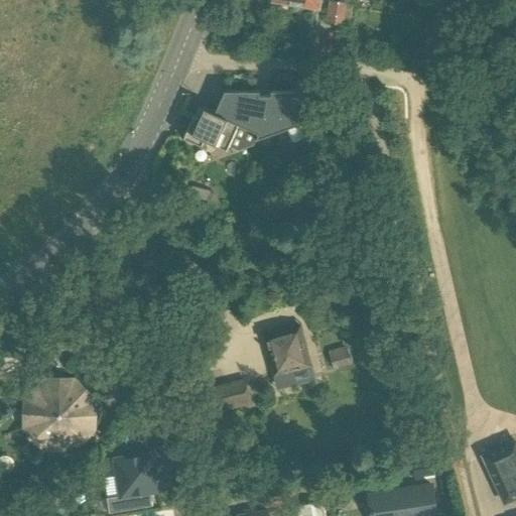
[(353,5),(347,4),(347,3),(330,0),(329,0),(326,23),(343,26),(344,24),(350,25),(353,5)]
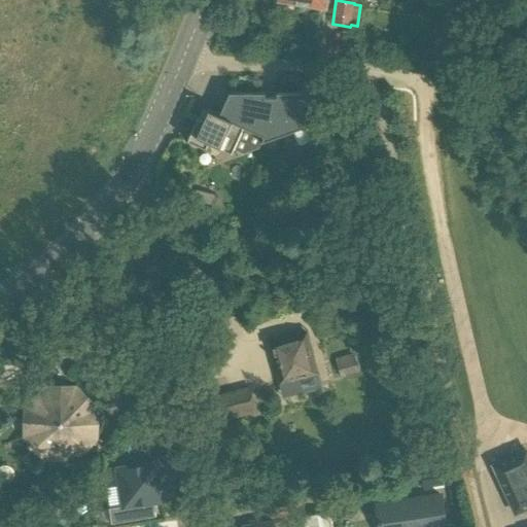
[(262,141),(260,142),(260,143),(308,126),(308,94),(276,93),(276,98),(265,98),(265,93),(230,93),(219,115),(243,128),(262,136),(262,141)]
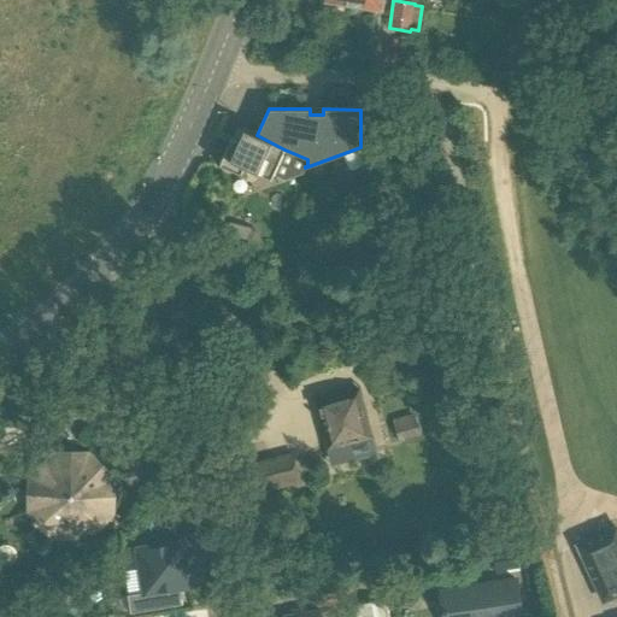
[(285,150),(257,135),(244,129),(238,141),(230,139),(218,165),(242,176),(246,169),(271,180),(272,175),(285,150)]
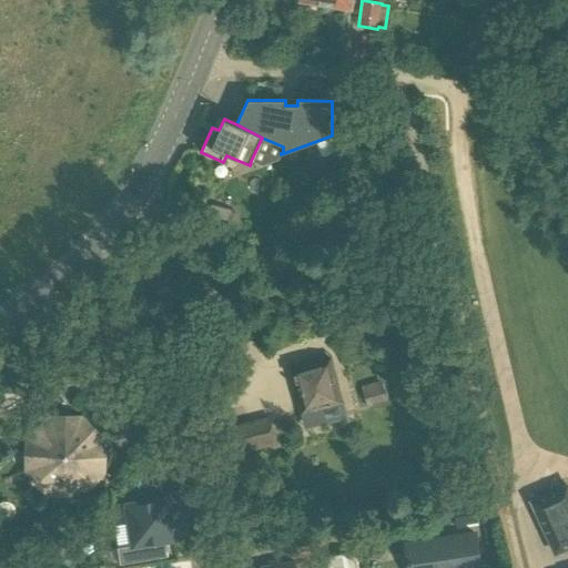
[(304,413),(342,404),(330,358),(307,364),(310,369),(297,372),(303,391),(301,392),(301,393),(298,394),(304,413)]
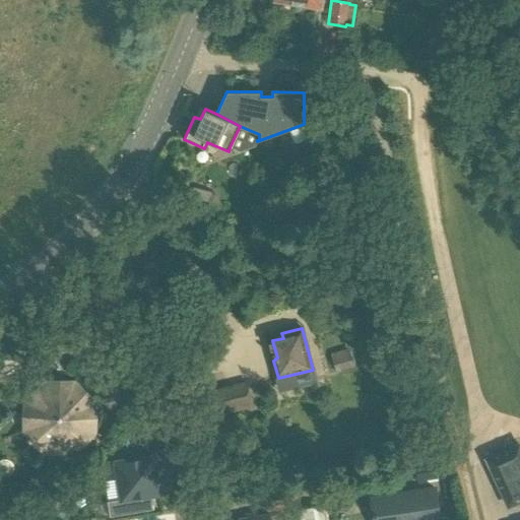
[(333,358),(336,371),(356,366),(353,352),(333,358)]
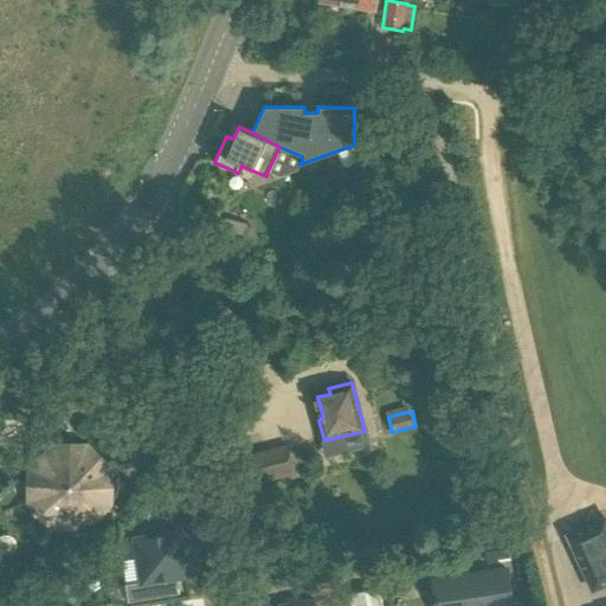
[(250,455),(257,484),(296,475),(288,444),(250,455)]
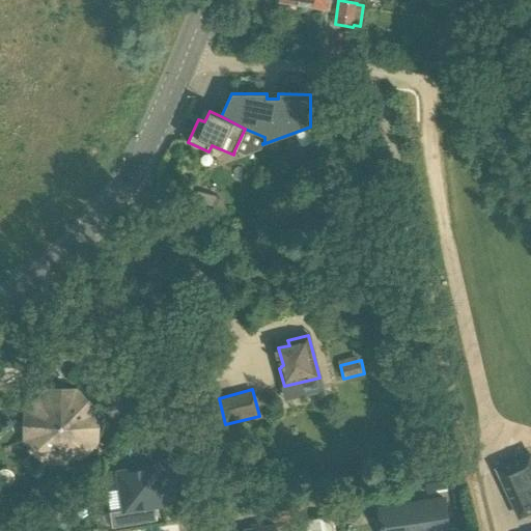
[(27,439),(47,459),(74,459),(81,453),(84,456),(90,450),(88,447),(94,441),(95,413),(76,392),(48,392),(28,411),(27,439)]
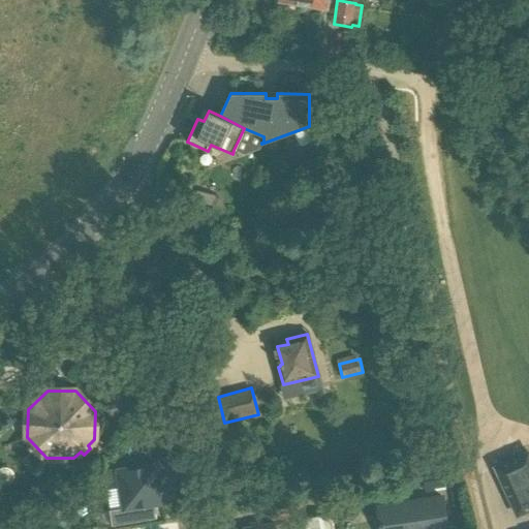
[(495,467),(517,516),(528,509),(528,454),(528,452),(495,467)]
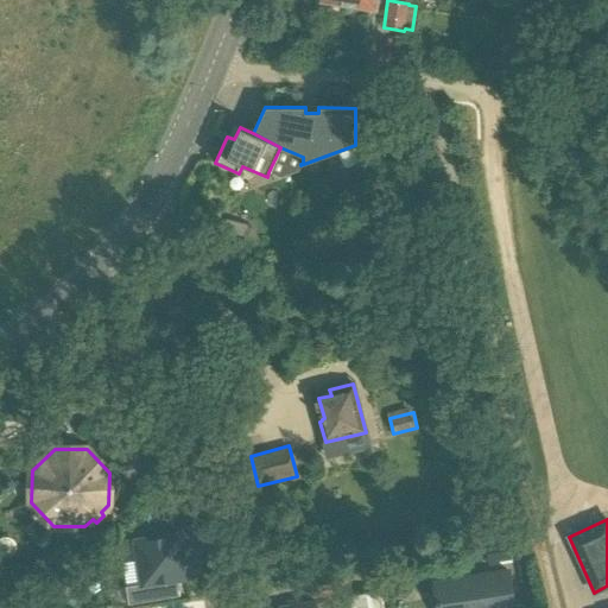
[(125,587),(128,605),(158,600),(154,583),(187,578),(179,533),(135,540),(143,584),(125,587)]
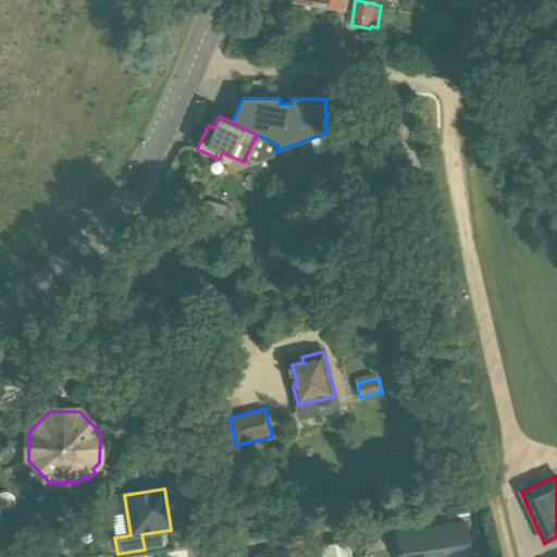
[(29,531),(48,549),(67,531),(49,512),(29,531)]
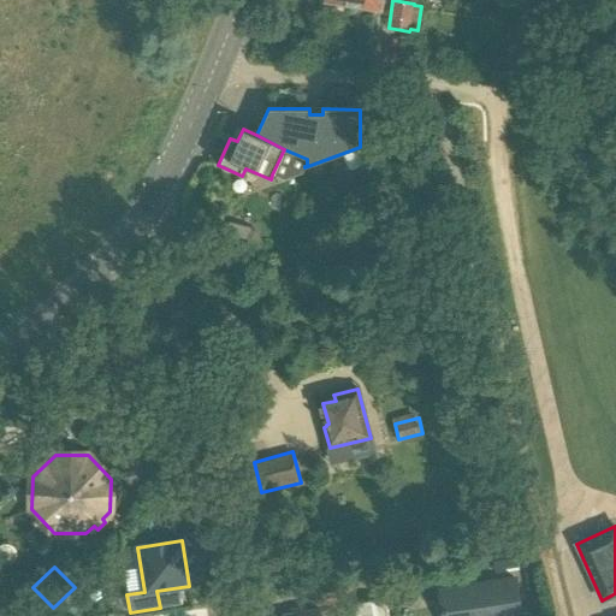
[(440,591),(444,615),(520,615),(515,579),(440,591)]
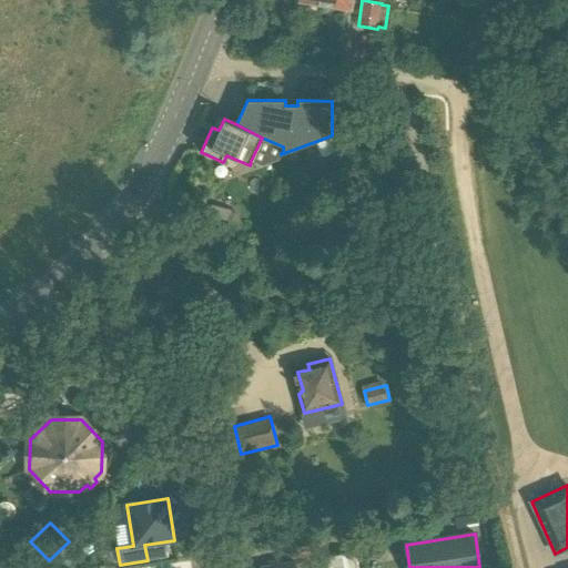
[(326,557),(327,567),(361,567),(358,551),(326,557)]
